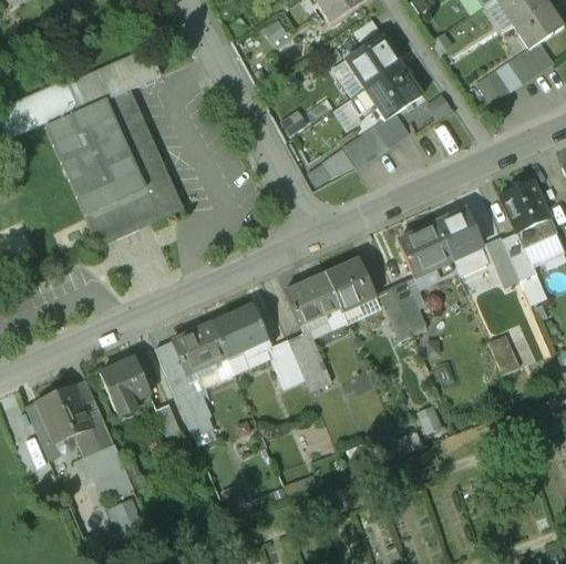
[(315,0),(331,23),(367,0),(315,0)]
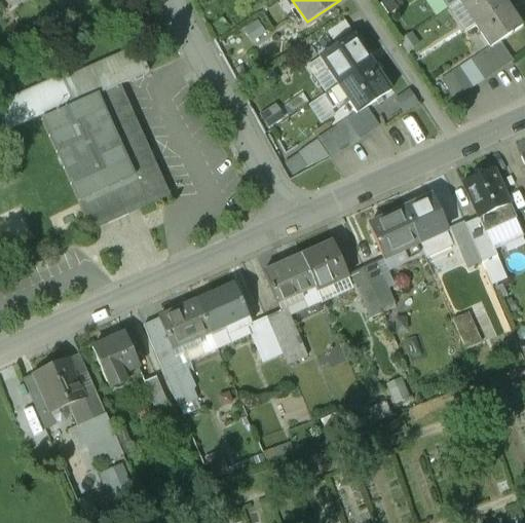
[(461,0),(477,22),(507,2),(504,0),(461,0)]
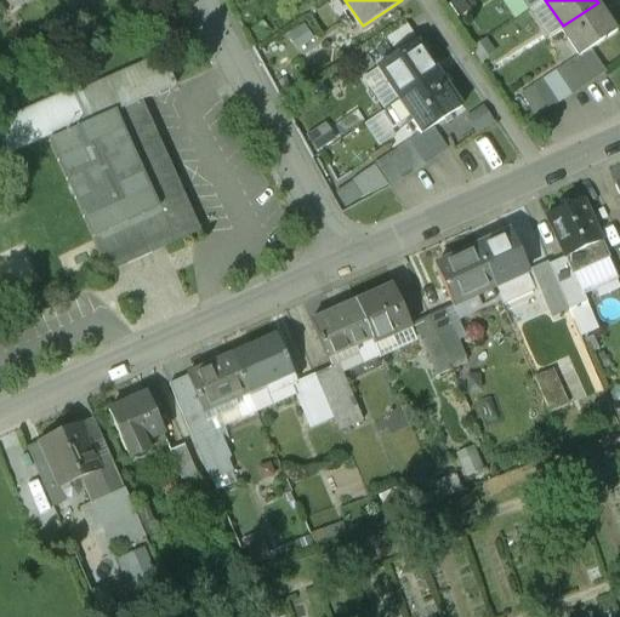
[(598,3),(563,26),(581,53),(592,46),(616,30),(598,3)]
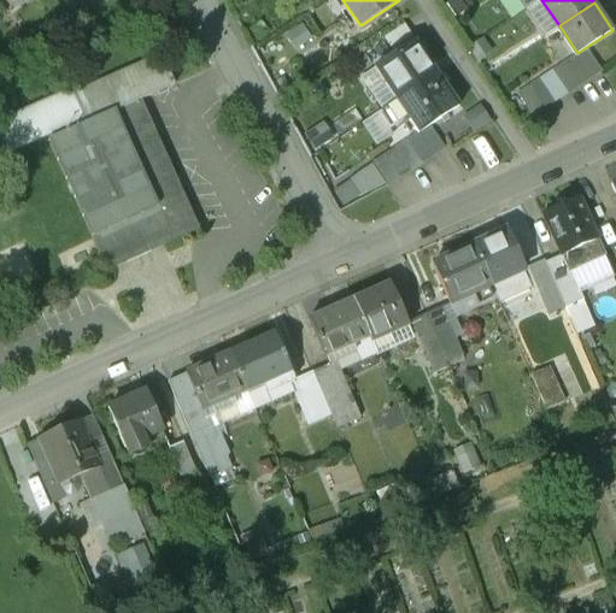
[(309,21),(292,27),(298,46),(315,40),(309,21)]
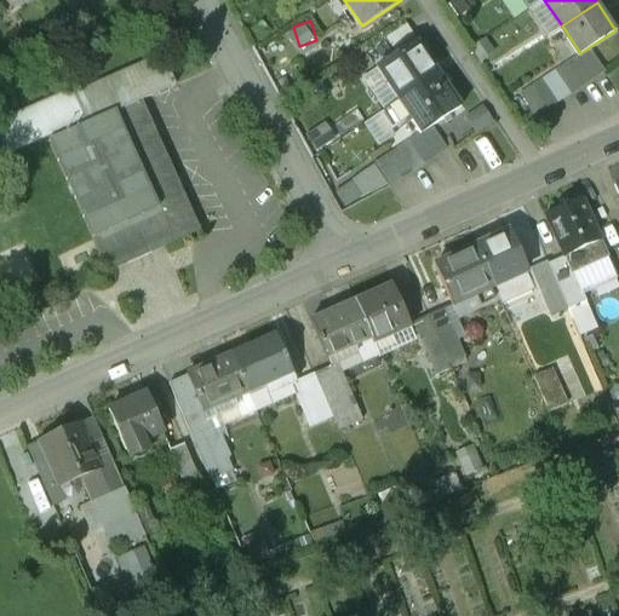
[(418,40),(378,67),(400,99),(440,73),(418,40)]
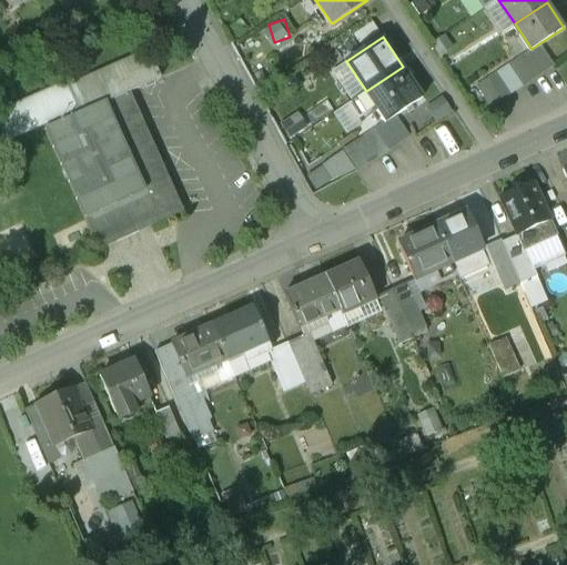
[(542,42),(532,49),(530,50),(544,70),(555,62),(542,42)]
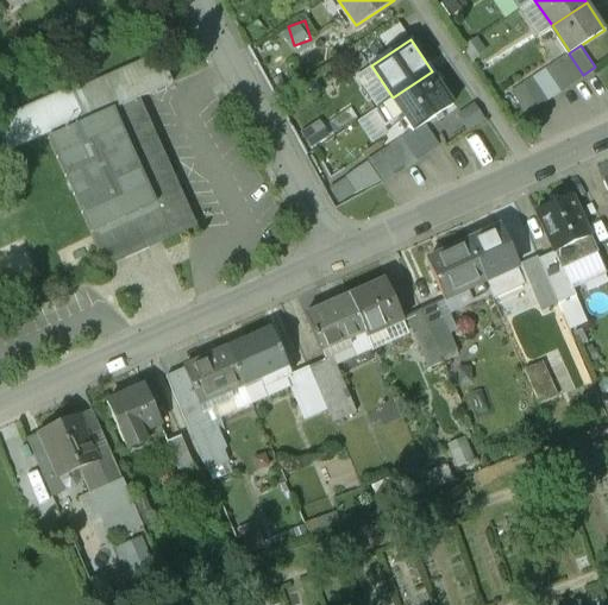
[(85,120),(140,95),(174,81),(160,51),(73,90),(71,90),(82,115),(85,120)]
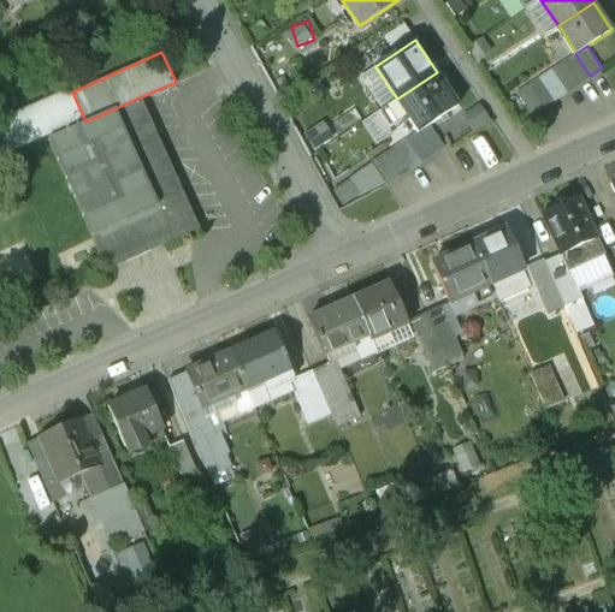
[(590,76),(575,54),(563,61),(578,83),(590,76)]
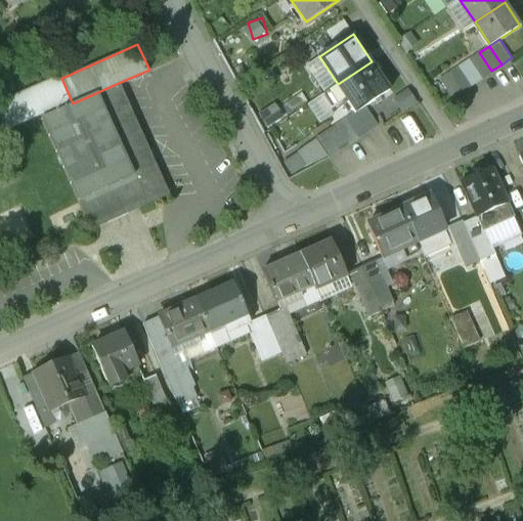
[(491,71),(479,52),(470,58),(482,77),(491,71)]
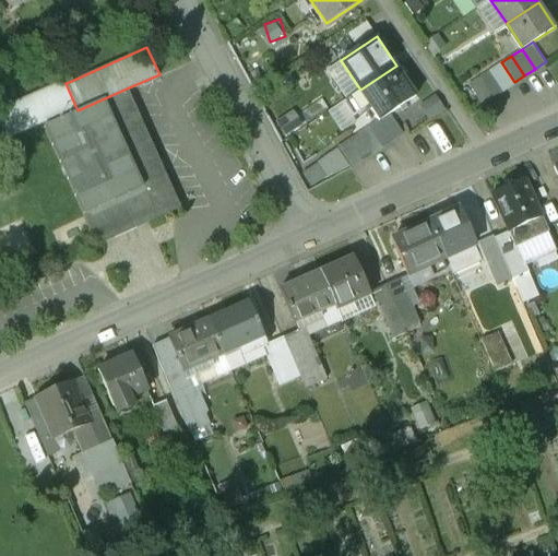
[(514,82),(501,62),(490,69),(503,89),(514,82)]
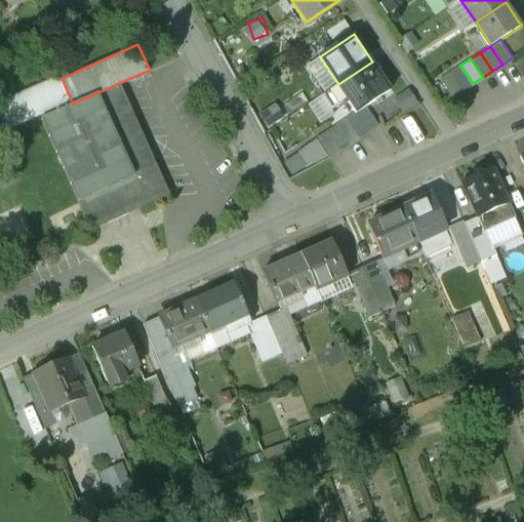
[(338,84),(324,93),(333,107),(348,97),(356,112),(366,105),(391,89),(372,62),(338,84)]
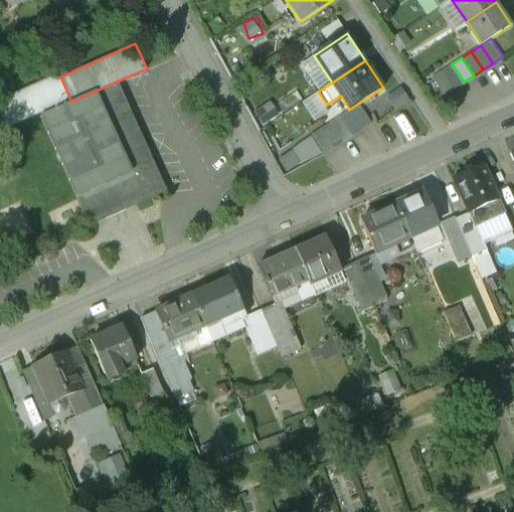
[(464,81),(452,63),(443,70),(455,88),(464,81)]
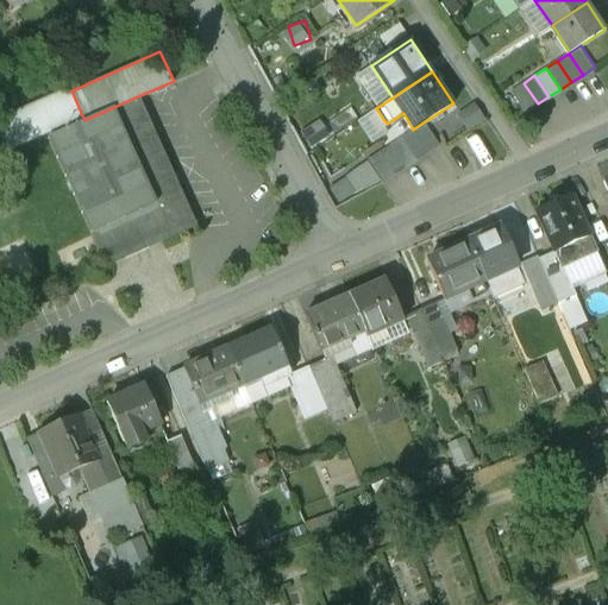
[(538,104),(524,83),(512,90),(526,112),(538,104)]
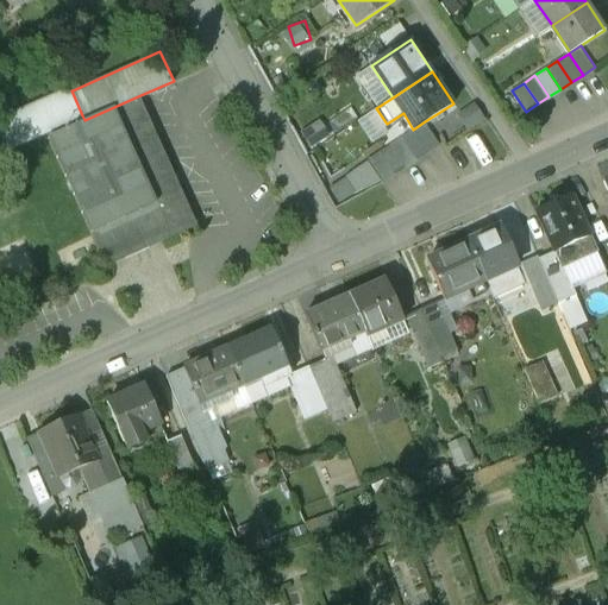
[(0,132),(7,149),(82,115),(71,90),(73,90),(70,86),(0,115),(0,132)]
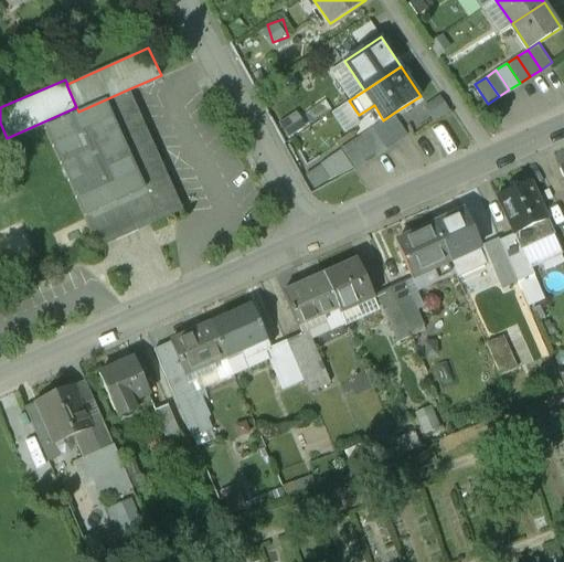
[(183,209),(130,88),(78,112),(45,126),(98,244),(183,209)]
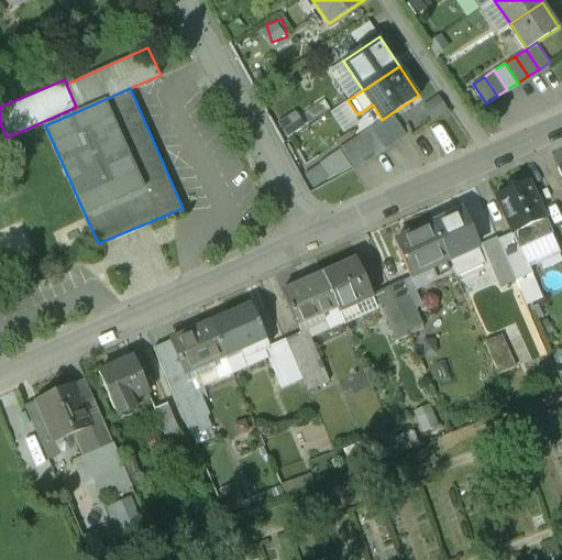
[(442,92),(427,100),(433,113),(449,106),(442,92)]
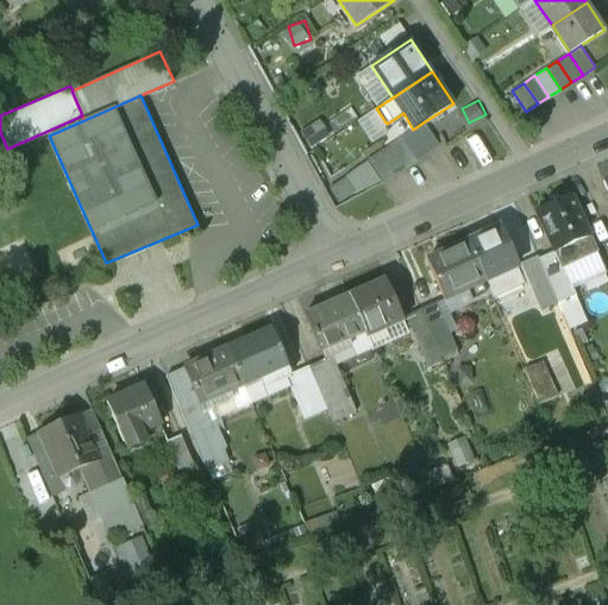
[(425,121),(413,130),(427,150),(439,143),(425,121)]
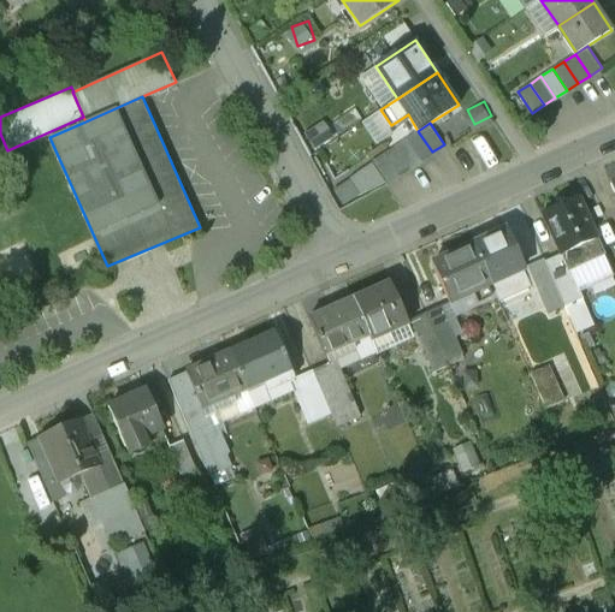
[(432,152),(418,131),(407,138),(421,160),(432,152)]
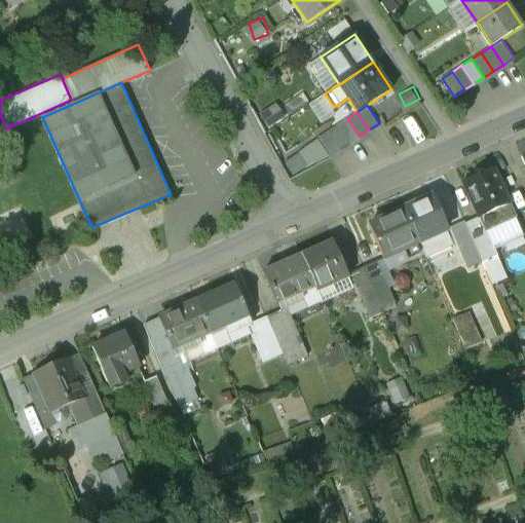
[(360,137),(347,118),(338,124),(350,143),(360,137)]
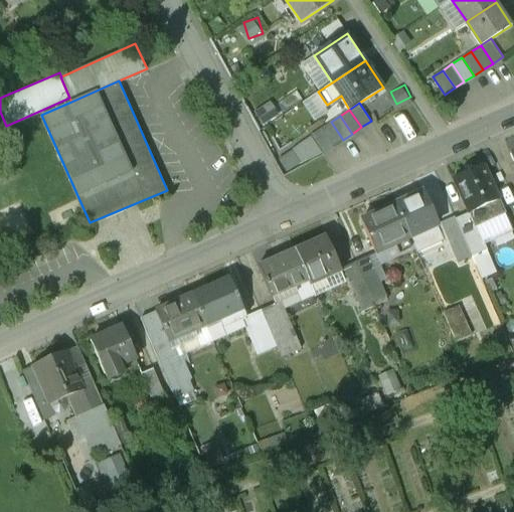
[(343,140),(331,122),(321,128),(333,146),(343,140)]
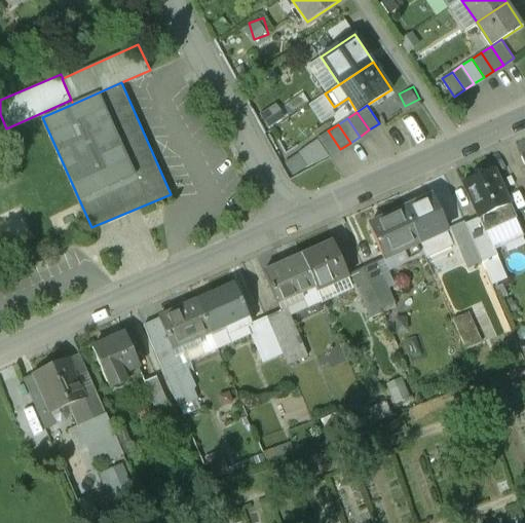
[(340,149),(328,131),(319,138),(330,154),(330,155),(340,149)]
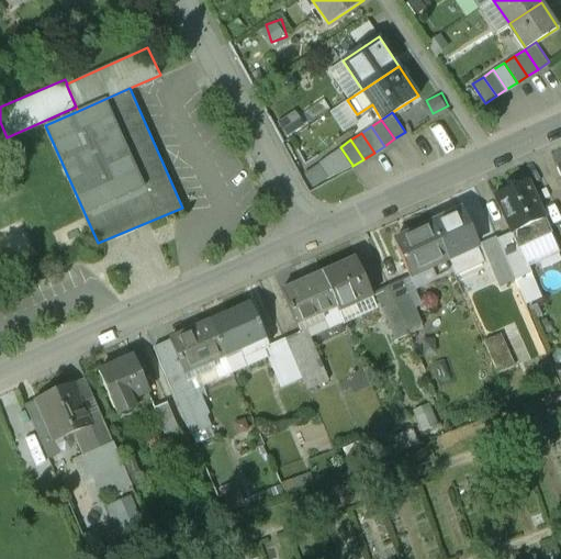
[(352,165),(340,147),(304,172),(314,186),(352,165)]
